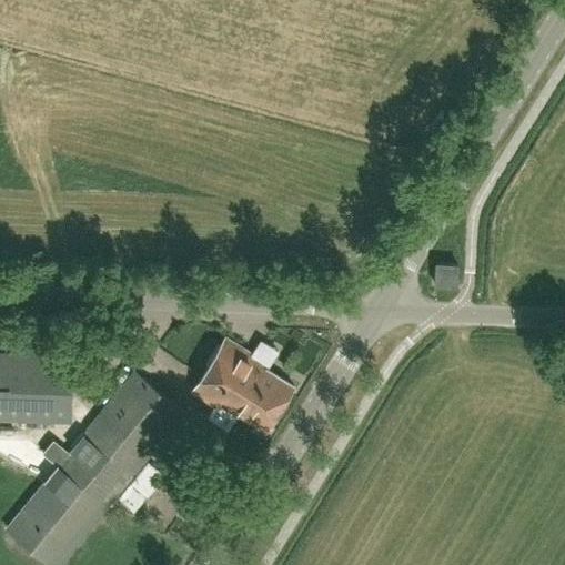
[(453,289),(454,266),(433,265),(432,288),(453,289)]
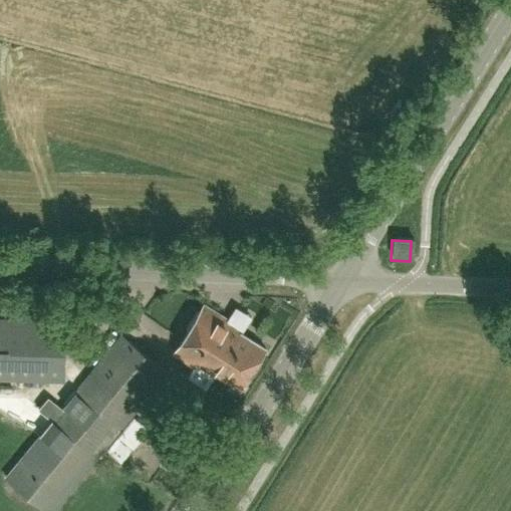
[(212,376),(237,392),(263,351),(234,332),(236,329),(202,308),(171,355),(209,379),(212,376)]
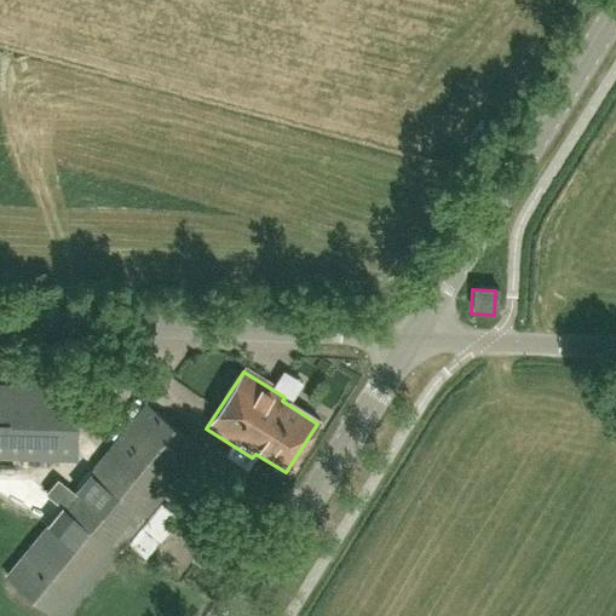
[(0,460),(74,462),(75,406),(0,402),(0,460)]
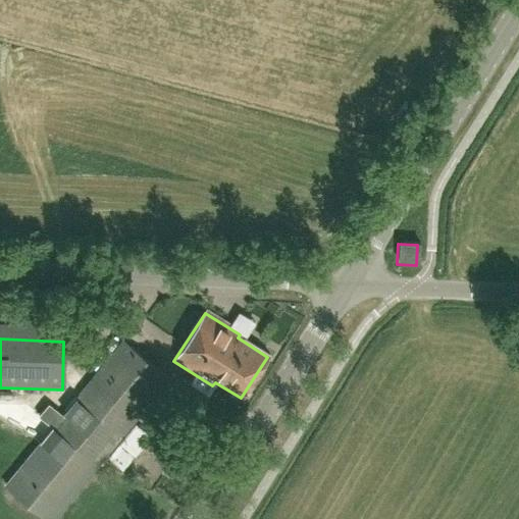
[(60,418),(46,406),(37,418),(51,429),(3,487),(41,518),(51,518),(166,379),(122,343),(60,418)]
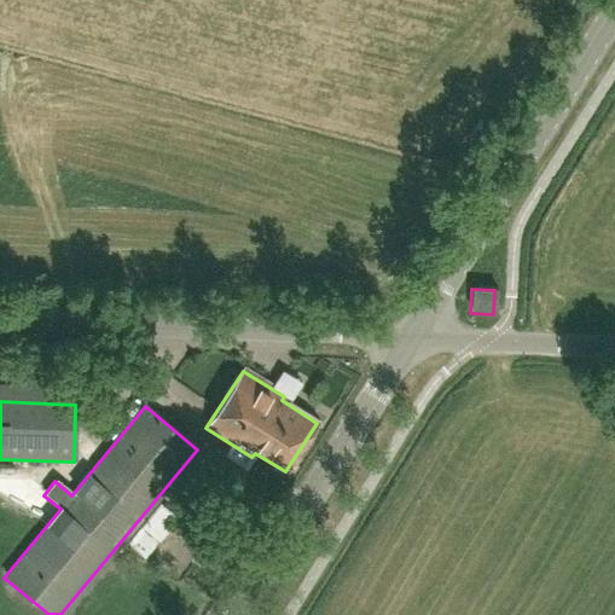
[(143,527),(128,545),(148,561),(162,541),(143,527)]
